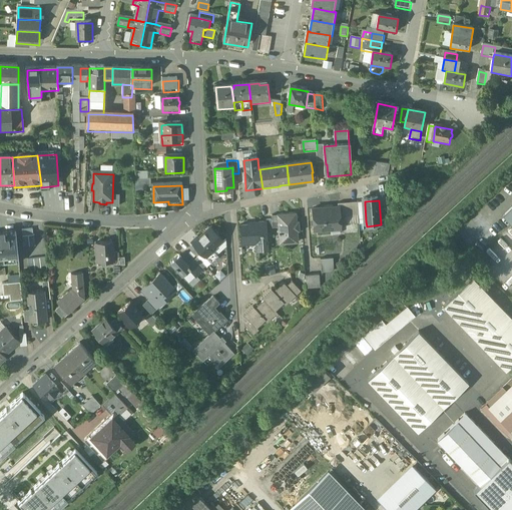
[(358,204),(339,206),(339,209),(340,209),(341,219),(359,217),(358,204)]
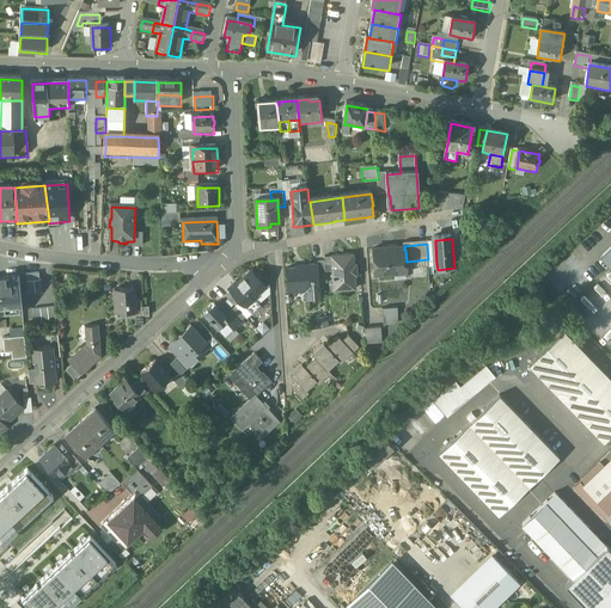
[(435,244),(427,244),(428,259),(428,265),(437,264),(435,244)]
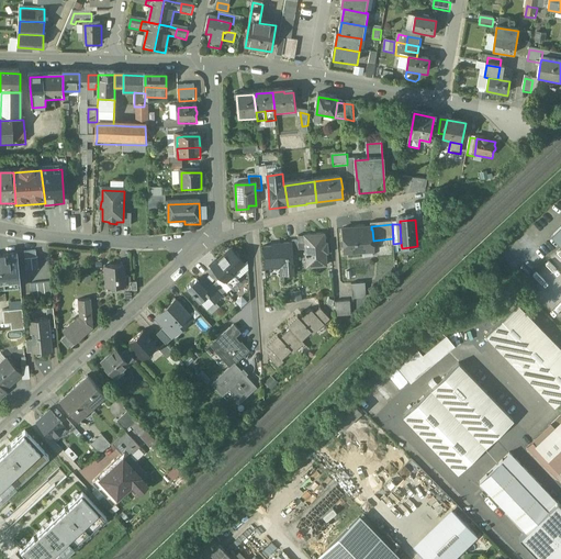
[(371,230),(347,231),(349,256),(374,255),(373,241),(372,230),(371,230)]
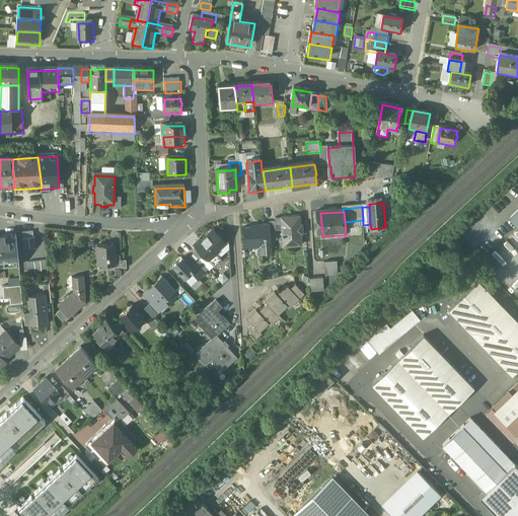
[(300,218),(282,220),(283,232),(284,247),(292,246),(292,248),(302,247),(300,218)]
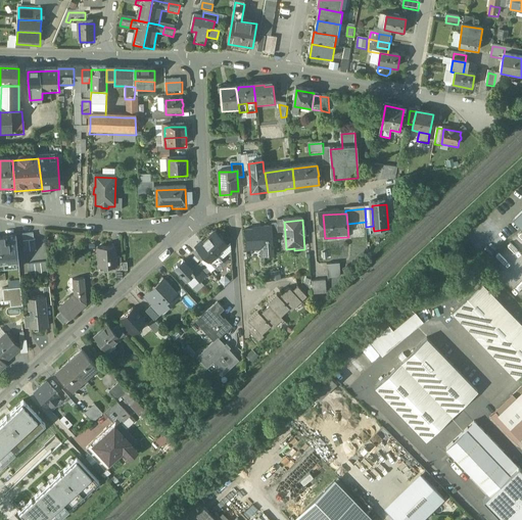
[(272,228),(263,229),(263,231),(246,232),(247,250),(264,249),(265,258),(274,258),(273,239),(272,228)]
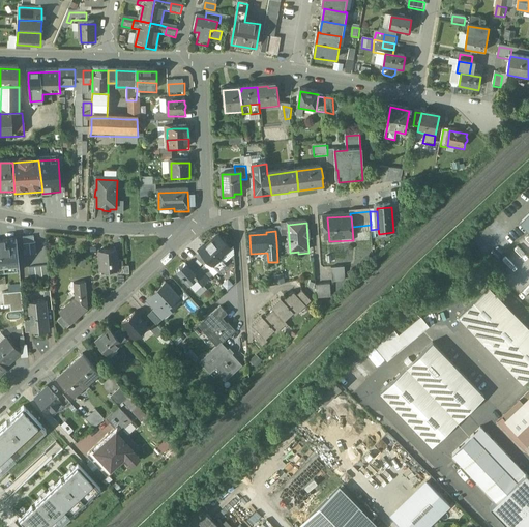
[(218,238),(201,255),(209,264),(219,275),(227,268),(221,262),(231,252),(218,238)]
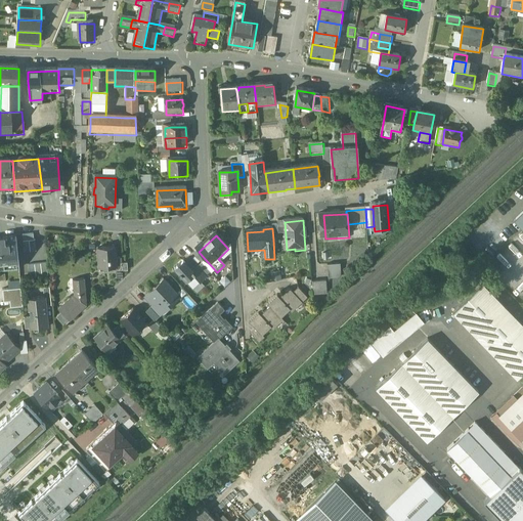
[(16,237),(0,239),(0,272),(19,270),(16,237)]
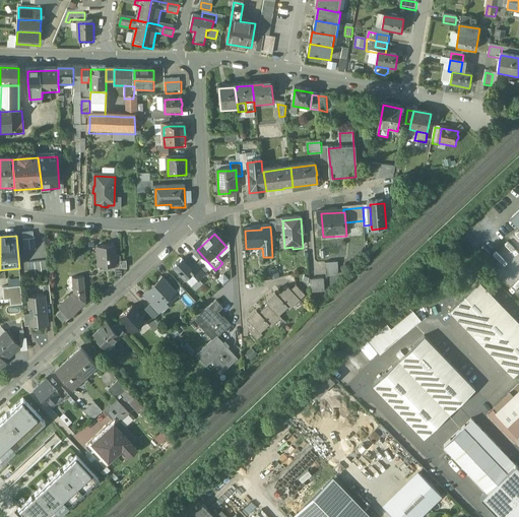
[(24,242),(25,253),(37,252),(36,241),(35,241),(24,242)]
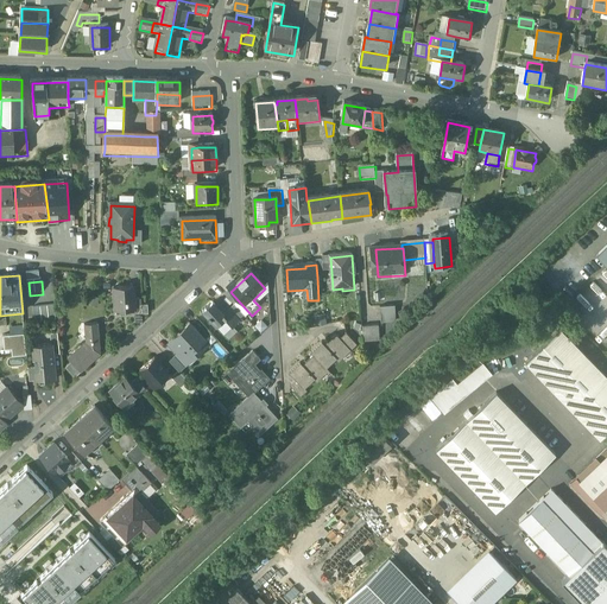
[(133,290),(114,291),(117,315),(134,312),(136,312),(134,303),(133,290)]
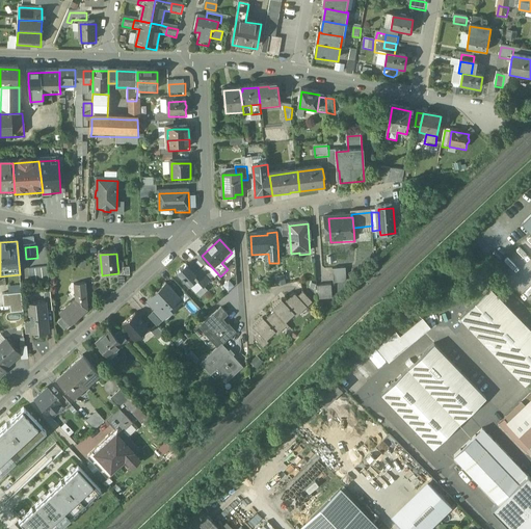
[(202,256),(197,260),(206,269),(210,265),(202,256)]
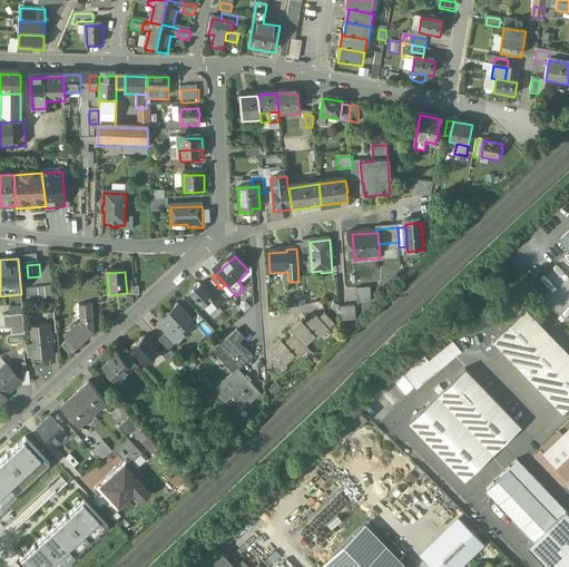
[(204,290),(200,286),(192,295),(204,309),(213,301),(213,300),(204,290)]
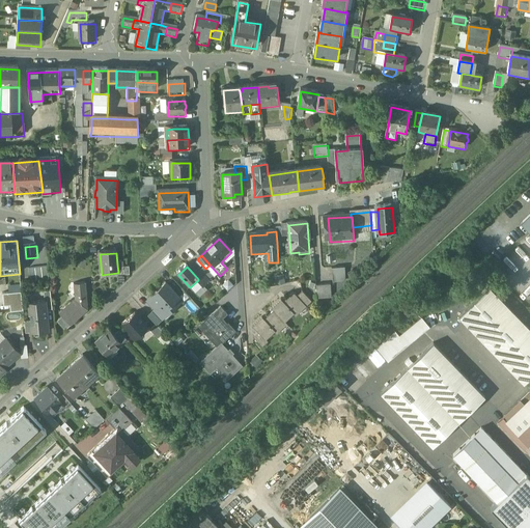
[(200,273),(194,267),(190,270),(198,279),(198,280),(204,287),(208,282),(200,273)]
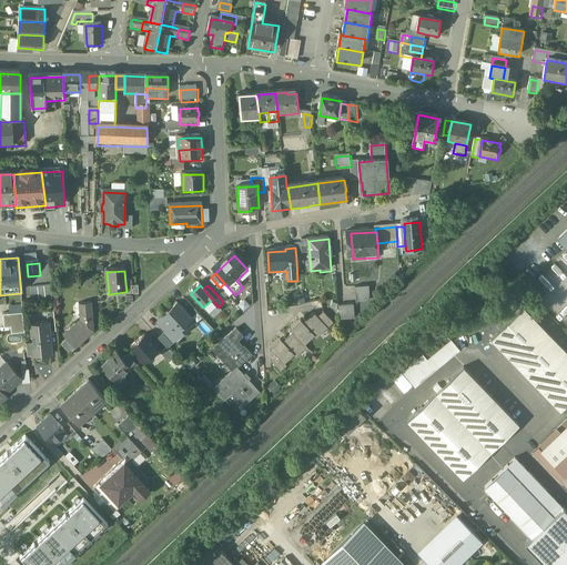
[(32,290),(33,303),(53,302),(52,288),(32,290)]
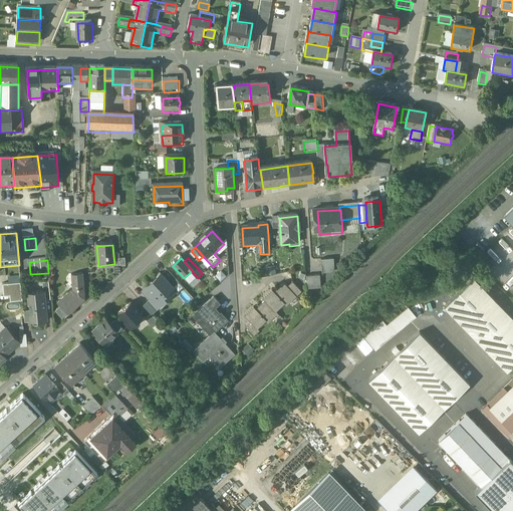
[(199,260),(194,264),(202,273),(207,269),(199,260)]
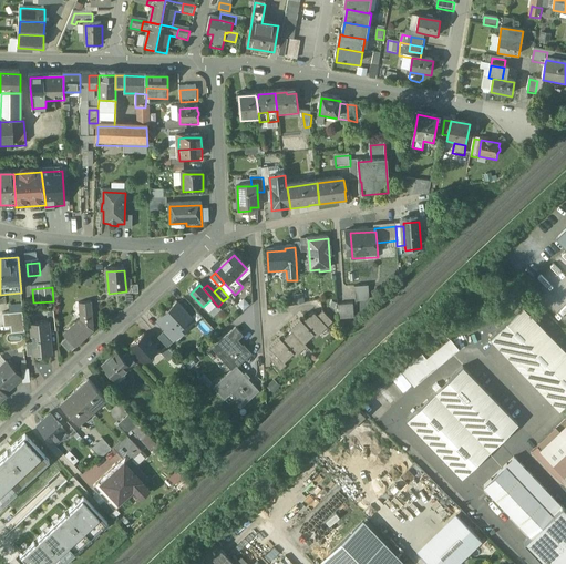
[(369,288),(356,289),(357,305),(370,304),(369,288)]
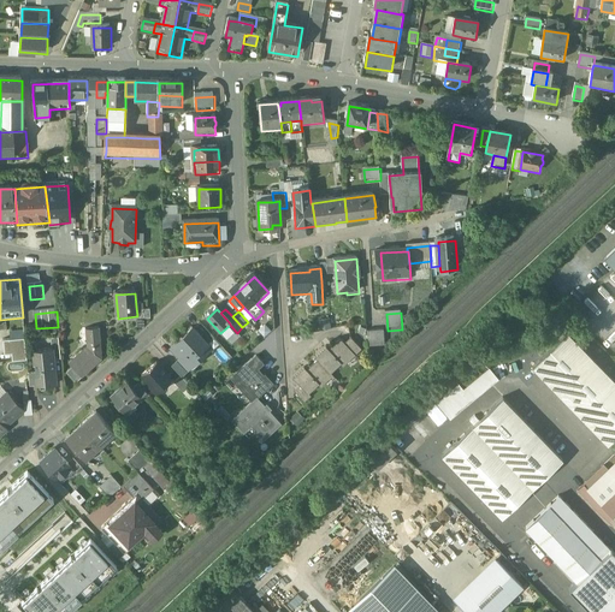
[(329,320),(318,322),(321,333),(332,330),(329,320)]
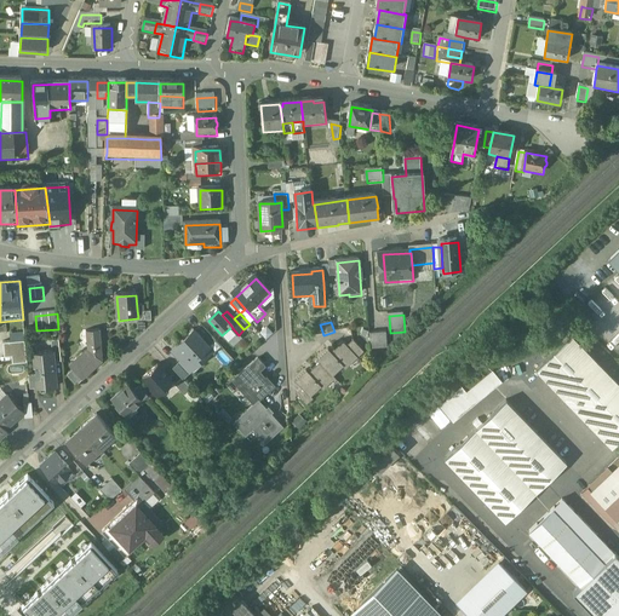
[(231,327),(222,335),(229,344),(239,335),(231,327)]
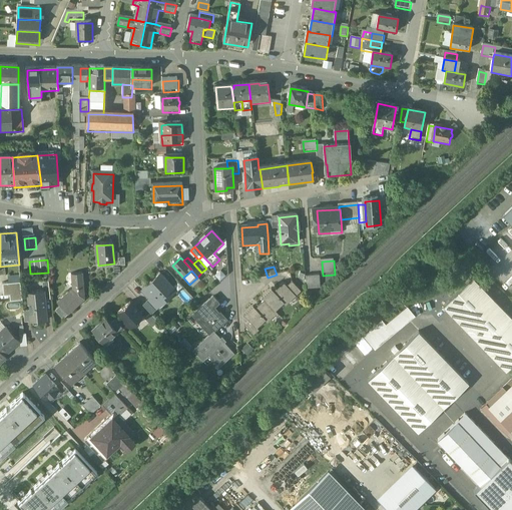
[(83,276),(72,277),(73,292),(58,306),(61,309),(69,317),(85,302),(83,276)]
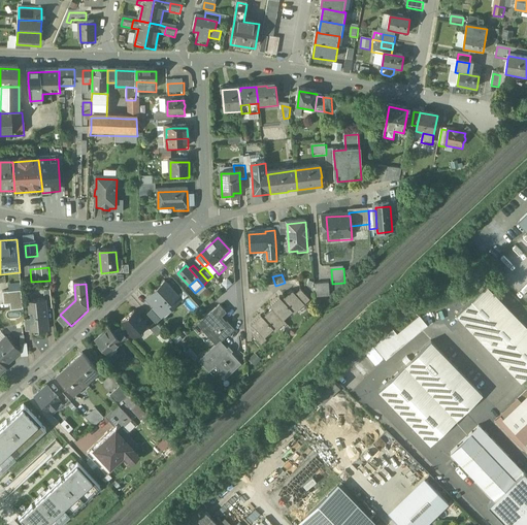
[(179,299),(165,284),(155,294),(157,296),(149,303),(155,310),(163,320),(172,312),(169,307),(179,299)]
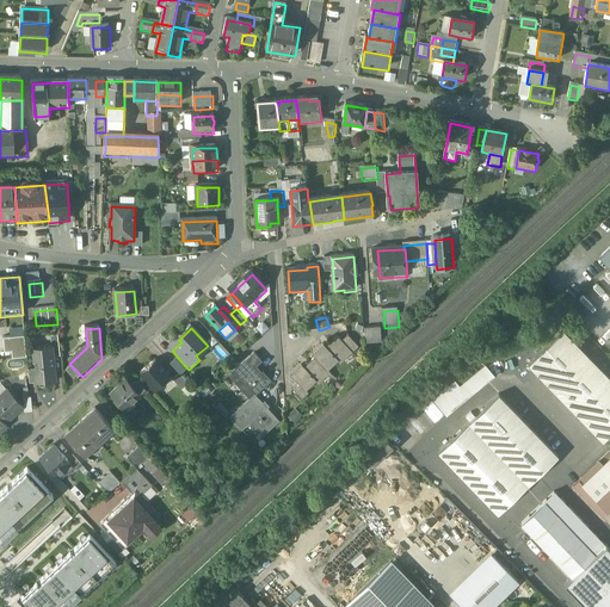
[(381,329),(365,330),(367,346),(382,345),(381,329)]
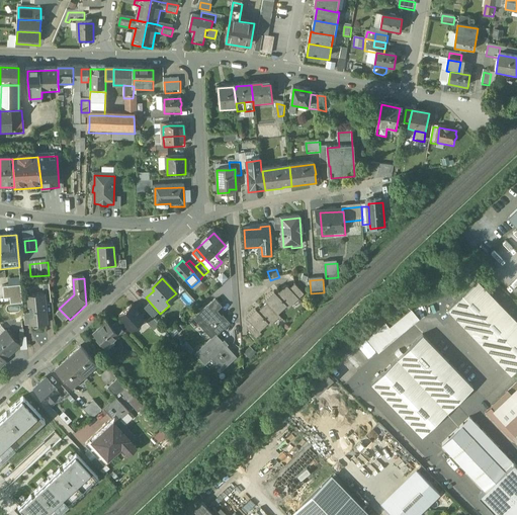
[(516,323),(478,282),(448,312),(512,377),(516,372),(516,323)]
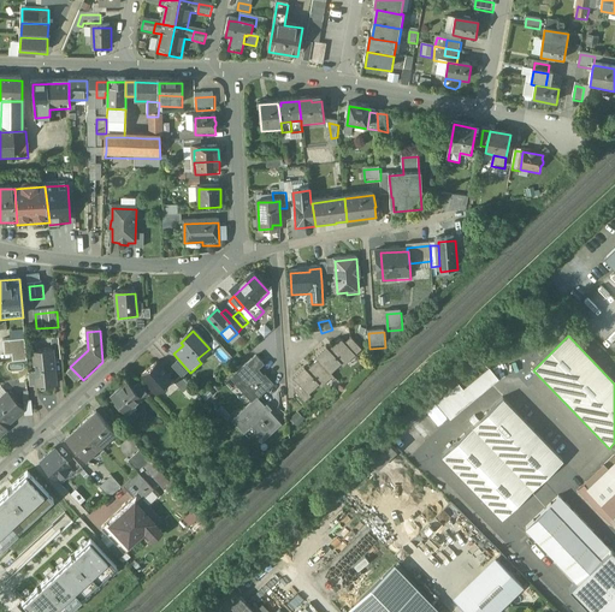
[(23,340),(9,340),(10,362),(24,362),(23,340)]
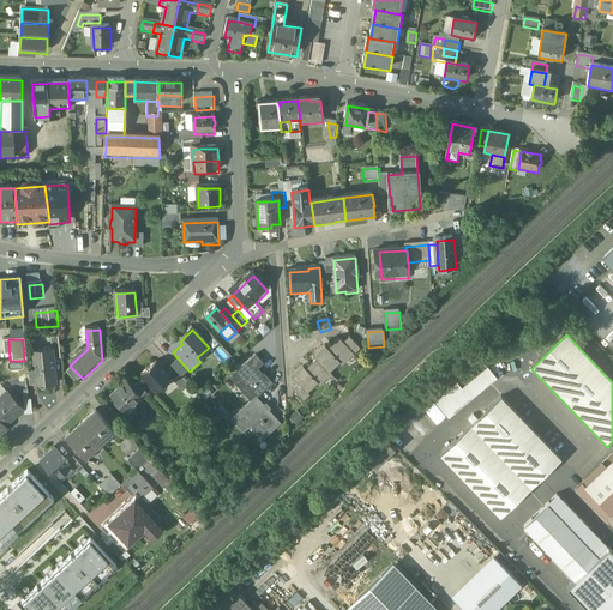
[(59,339),(52,339),(53,350),(54,361),(61,361),(59,339)]
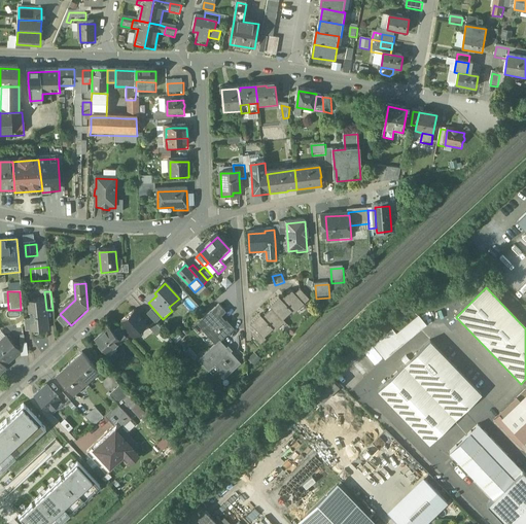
[(280,300),(274,306),(286,320),(292,314),(294,316),(305,306),(295,297),(292,292),(282,302),(280,300)]
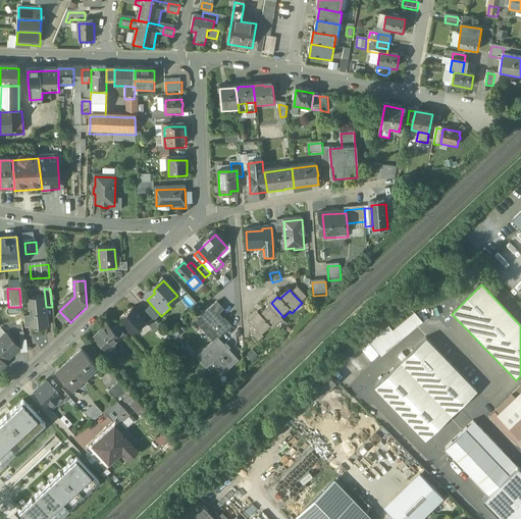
[(307,299),(299,290),(293,294),(302,303),(307,299)]
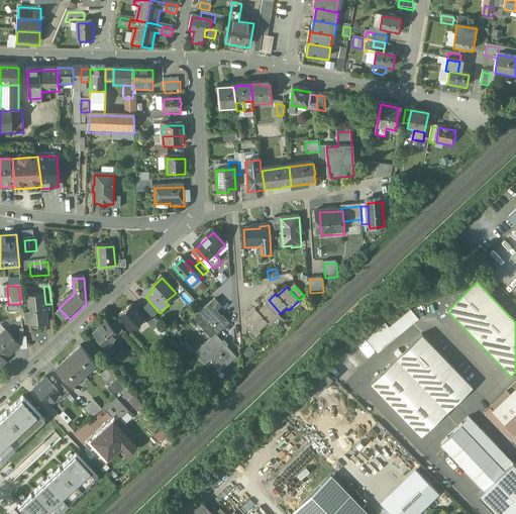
[(44,295),(35,295),(35,297),(28,297),(30,315),(31,326),(38,326),(48,326),(45,304),(44,295)]
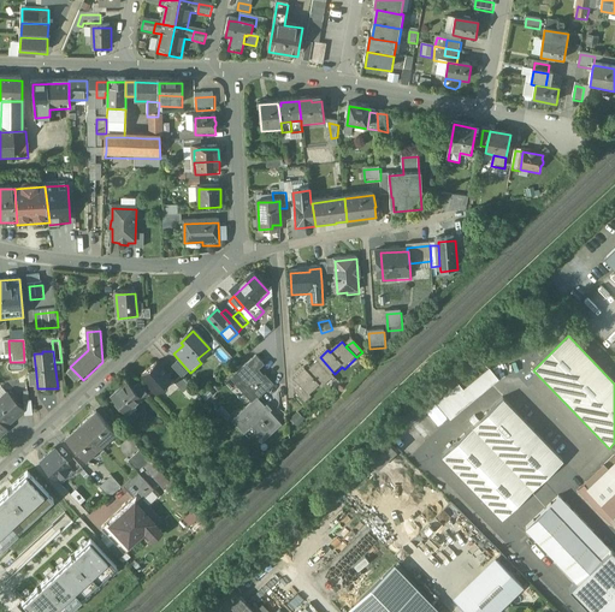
[(320,357),(317,361),(319,363),(308,373),(306,370),(294,381),(301,388),(308,397),(319,387),(321,390),(326,385),(324,382),(335,374),(320,357)]
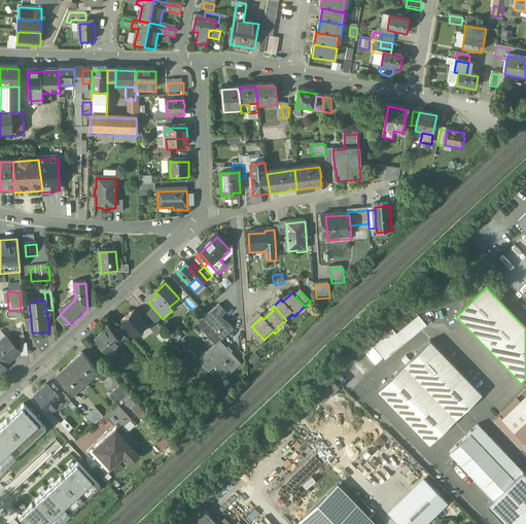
[(220,307),(199,326),(205,334),(207,330),(219,344),(220,343),(234,330),(228,323),(224,325),(219,319),(225,314),(220,307)]
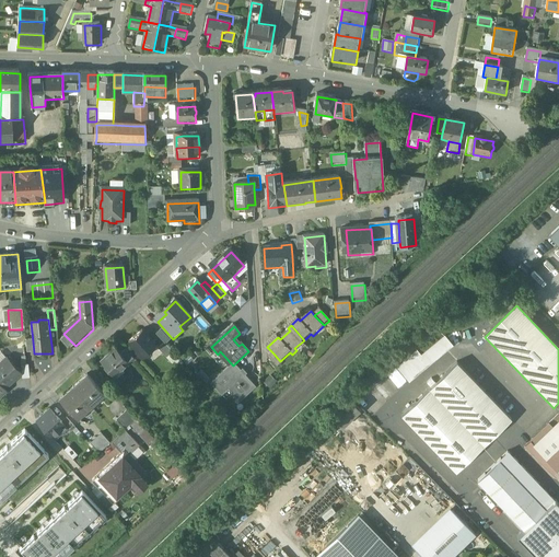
[(173,339),(164,329),(156,336),(165,345),(166,346),(173,339)]
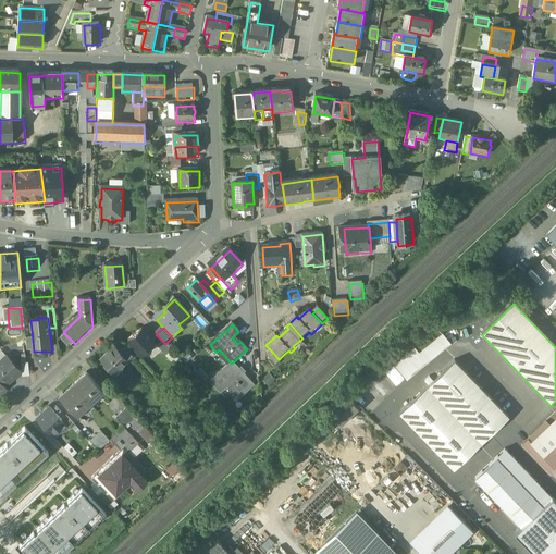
[(157,346),(143,331),(130,343),(136,351),(135,352),(143,360),(152,351),(152,349),(157,346)]
